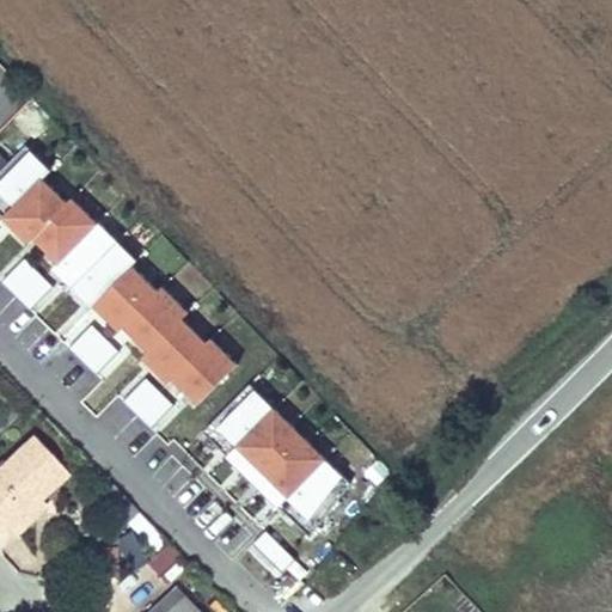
[(25,147),(0,175),(0,194),(12,207),(50,170),(25,147)]
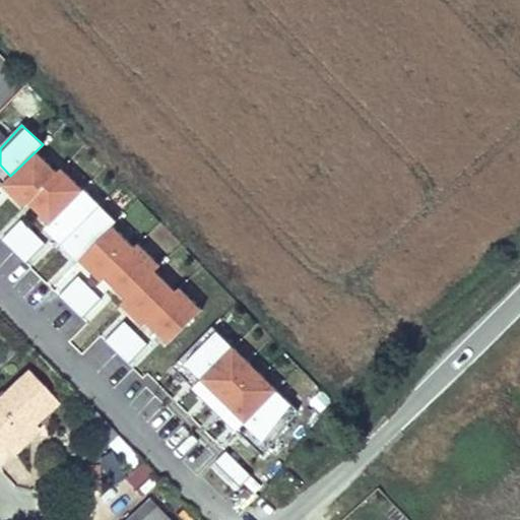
[(2,184),(50,225),(82,189),(59,170),(54,174),(31,154),(10,176),(2,184)]
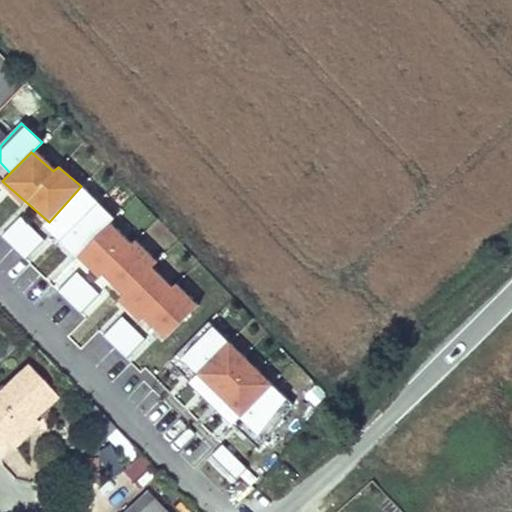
[(44,227),(75,254),(115,219),(83,189),(49,222),(44,227)]
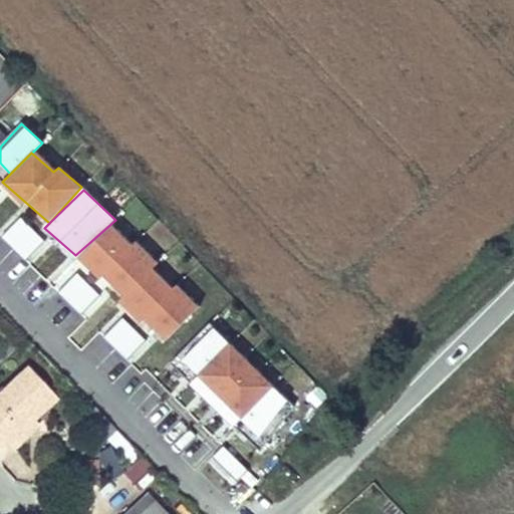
[(20,214),(1,234),(28,260),(47,240),(20,214)]
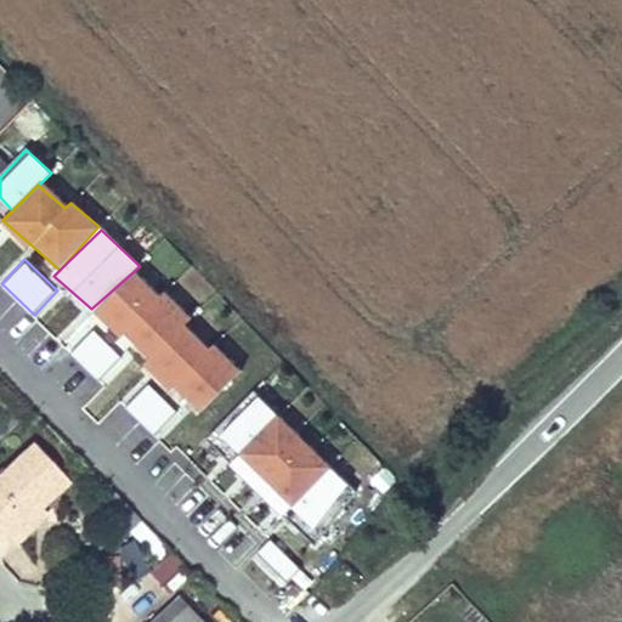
[(95,311),(202,416),(242,371),(133,273),(95,311)]
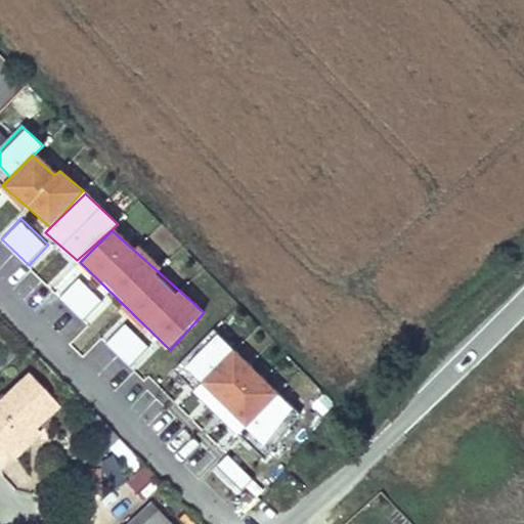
[(79,275),(58,295),(83,319),(103,299),(79,275)]
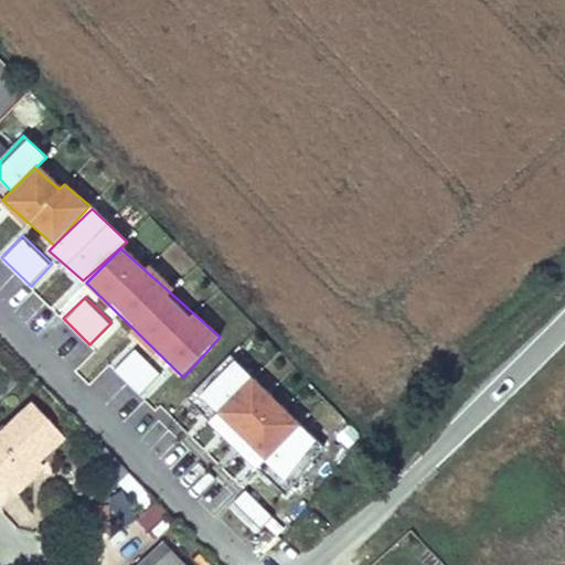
[(135,344),(113,368),(142,395),(163,372),(135,344)]
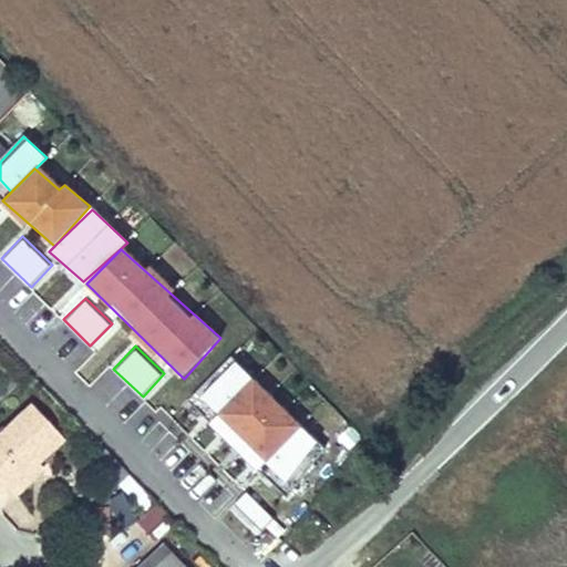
[(326,451),(230,357),(189,399),(286,498),(326,451)]
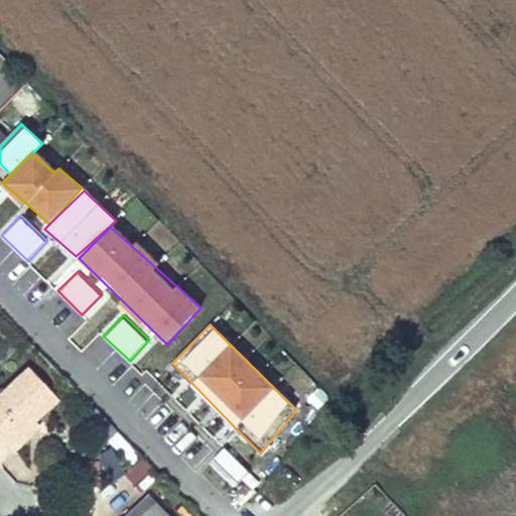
[(28,370),(0,396),(0,435),(10,446),(34,422),(57,400),(28,370)]
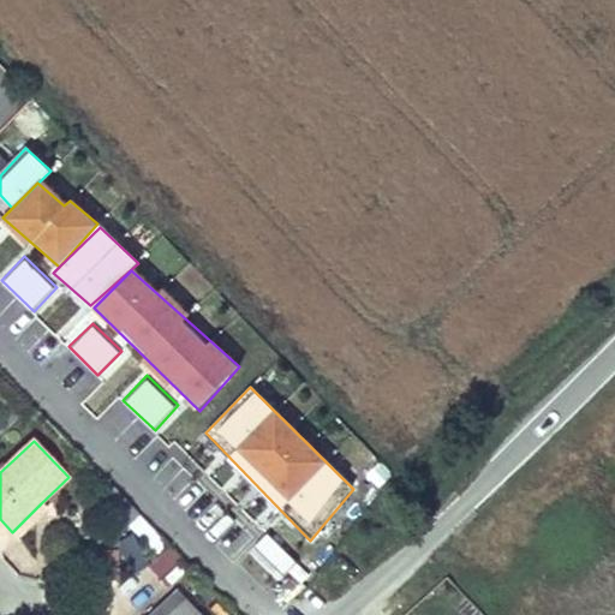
[(41,503),(12,532),(16,536),(46,508),(41,503)]
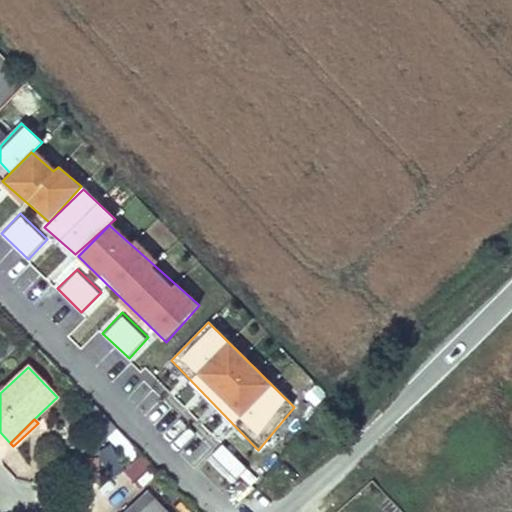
[(167,435),(184,445),(193,428),(176,419),(167,435)]
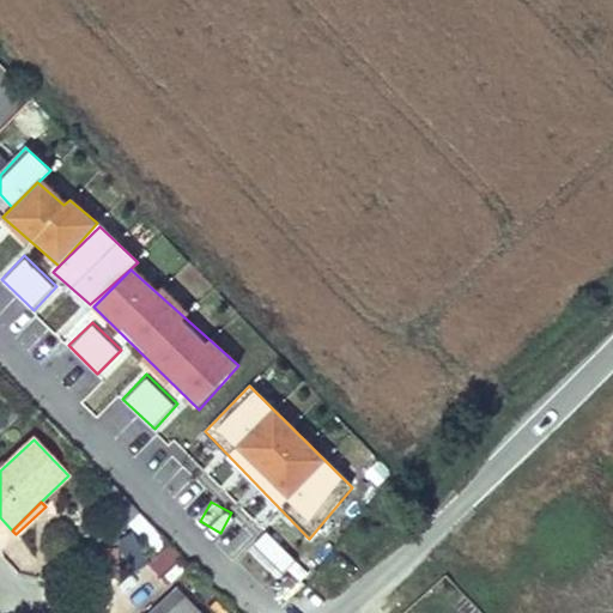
[(138,511),(127,522),(156,550),(167,539),(138,511)]
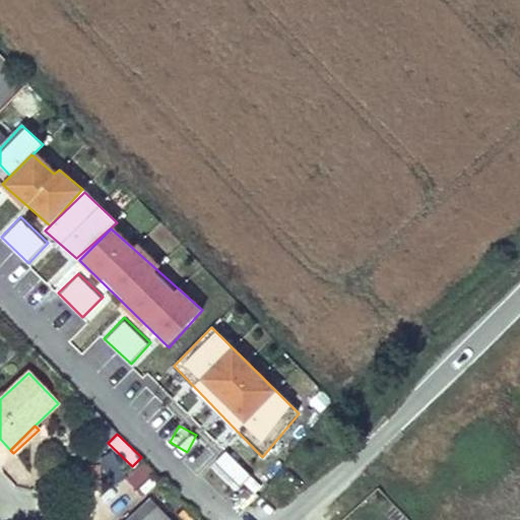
[(226,448),(208,466),(235,491),(252,472),(226,448)]
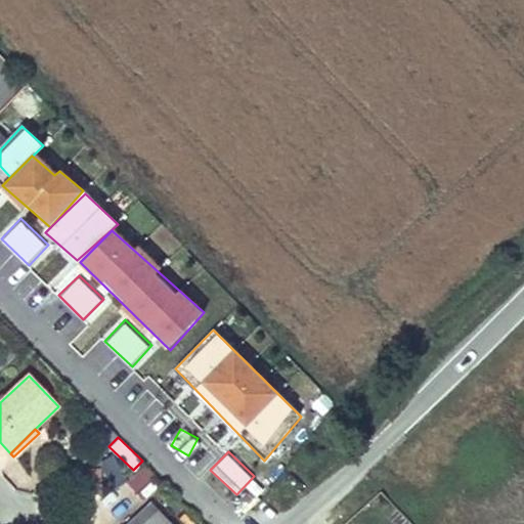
[(114,484),(124,468),(102,454),(92,471),(114,484)]
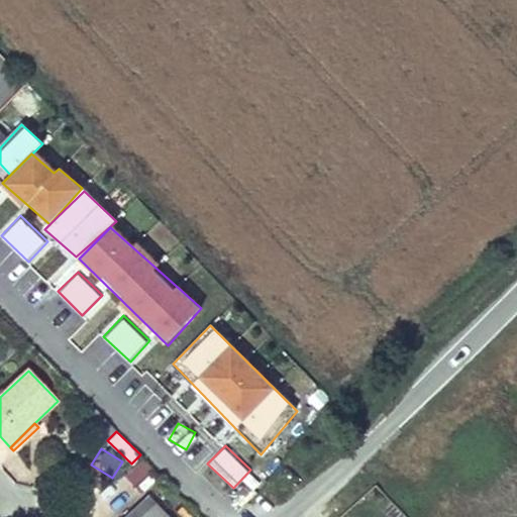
[(124,473),(133,483),(151,467),(142,456),(124,473)]
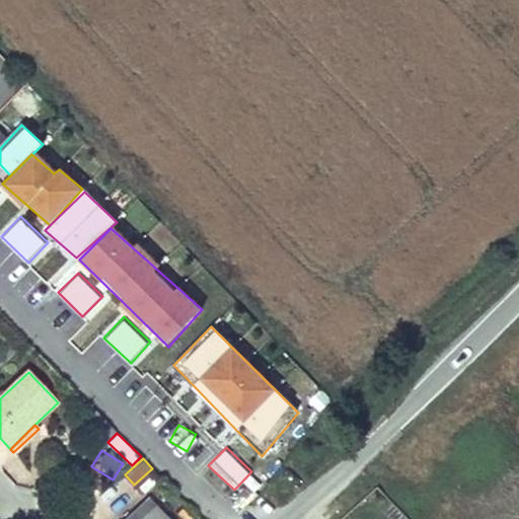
[(170,518),(156,504),(139,518),(170,518)]
